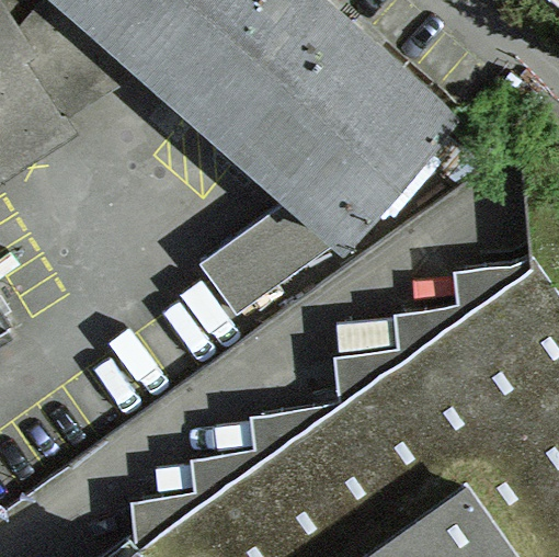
[(0,177),(75,132),(65,112),(130,72),(43,0),(0,0),(0,177)]
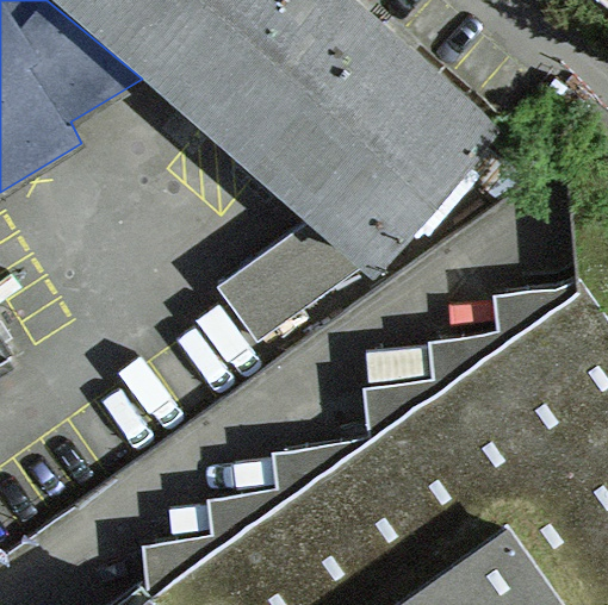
[(514,120),(368,0),(47,0),(142,79),(306,216),(365,263),(382,278),(514,120)]
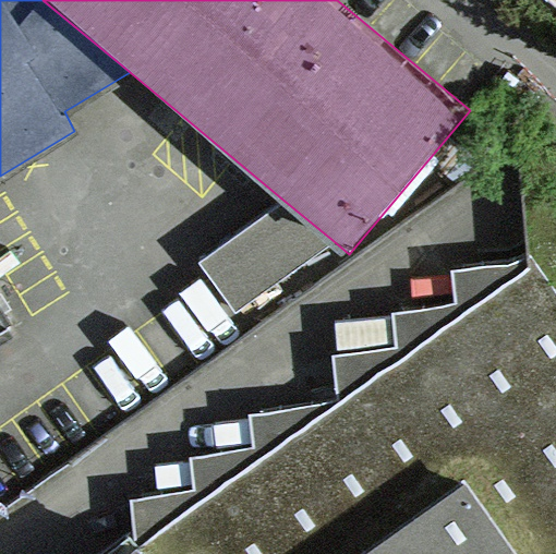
[(280,197),(195,260),(232,313),(334,241),(280,197)]
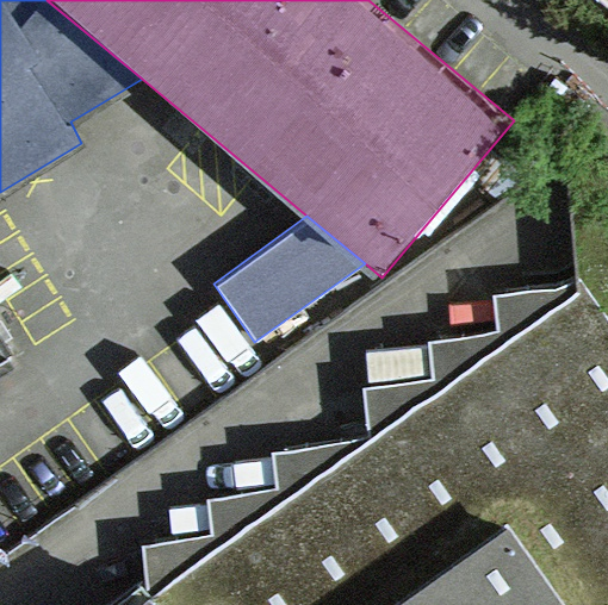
[(143,593),(129,604),(607,604),(607,320),(583,285),(496,292),(495,332),(429,340),(432,379),(363,390),(365,440),(272,450),(273,488),(204,500),(209,535),(142,544),(143,593)]
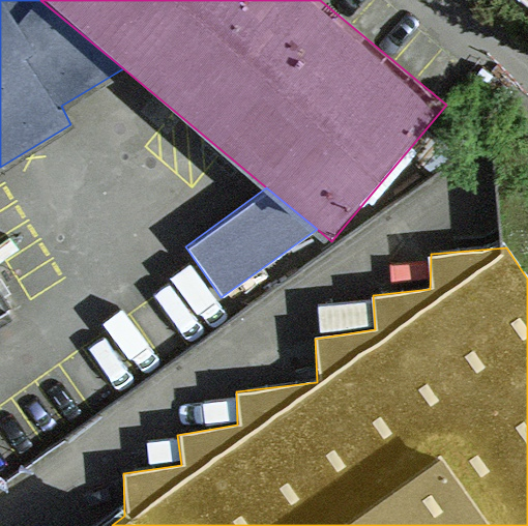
[(0,321),(13,312),(0,292),(0,321)]
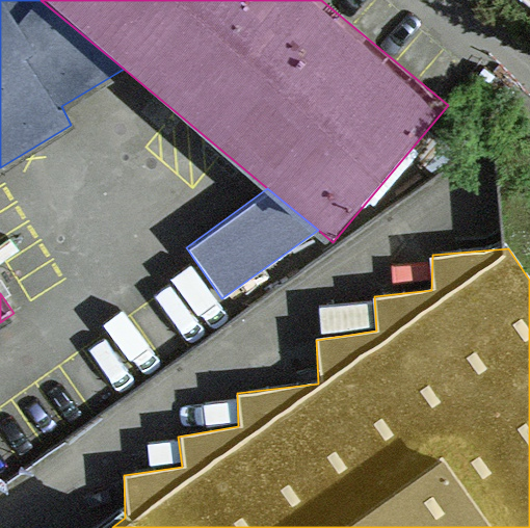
All buildings are outlined.
